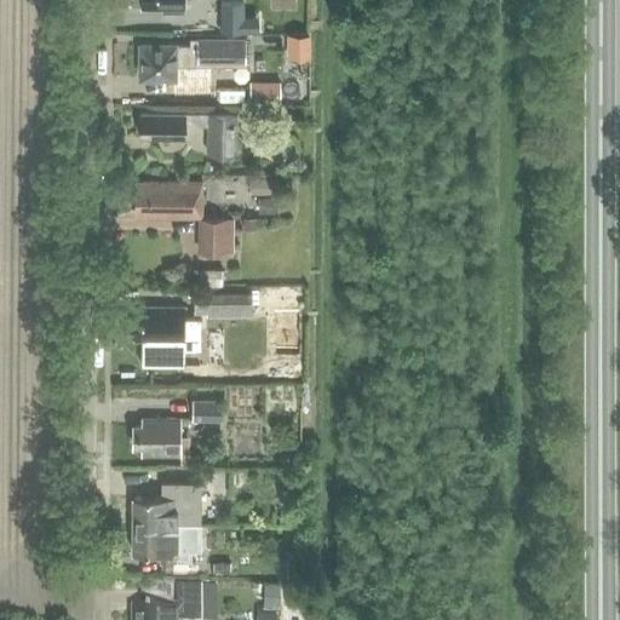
[(141,0),(142,7),(162,7),(162,11),(184,12),(184,0),(141,0)]
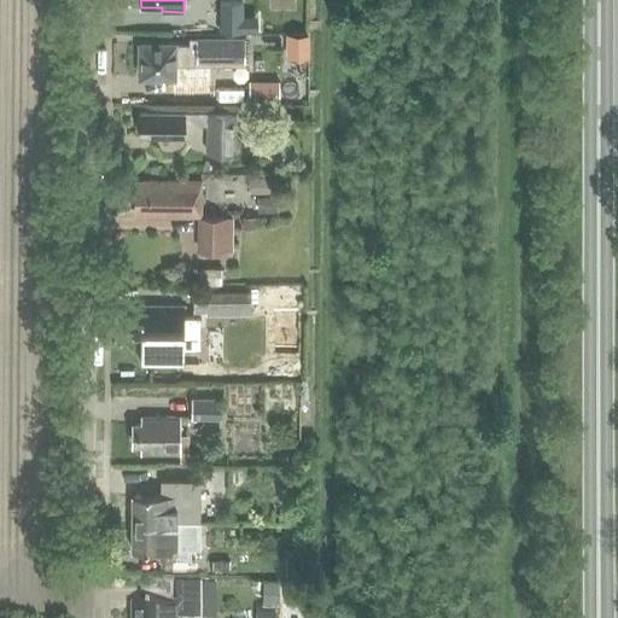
[(242,1),(221,1),(221,31),(243,31),(242,1)]
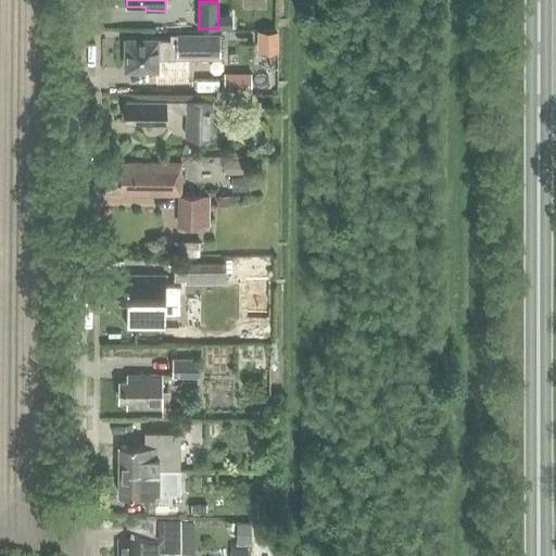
[(220,36),(199,36),(171,36),(171,41),(158,41),(158,40),(126,40),(125,71),(158,71),(158,59),(176,59),(220,59),(220,36)]
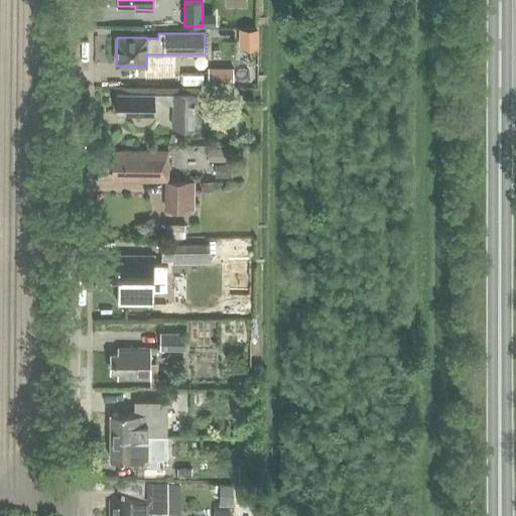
[(210,68),(210,86),(235,86),(235,68),(210,68)]
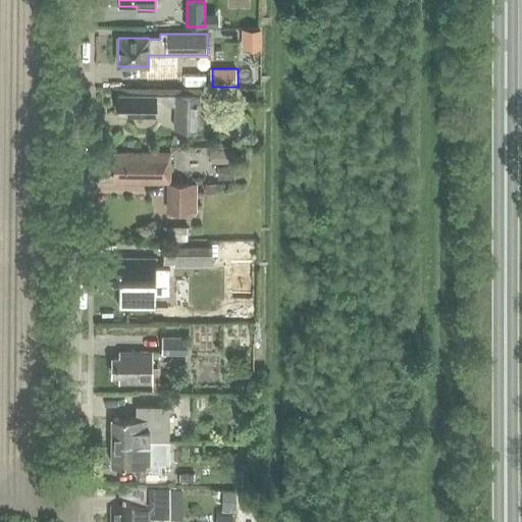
[(174,129),(199,131),(199,96),(117,96),(117,115),(156,116),(156,106),(174,106),(174,129)]
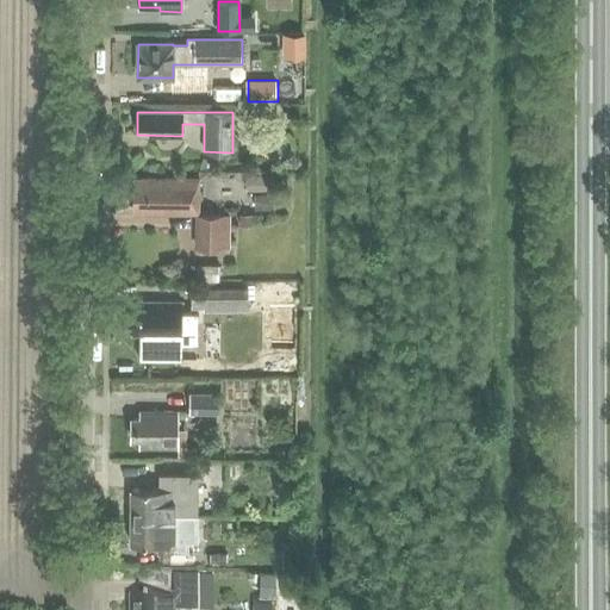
[(260,176),(260,192),(272,191),(271,176),(260,176)]
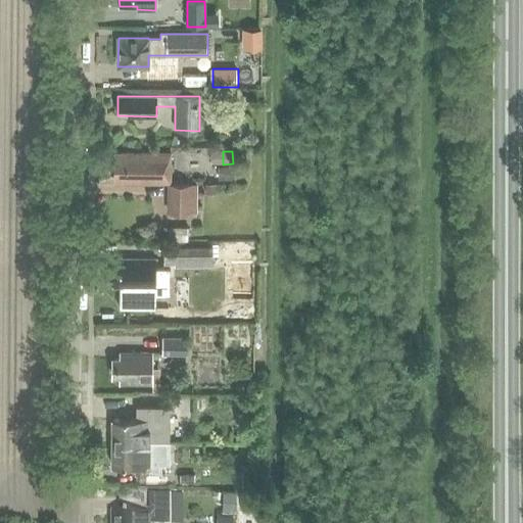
[(170,184),(171,154),(122,153),(122,159),(114,159),(114,178),(122,178),(121,184),(159,184),(170,184)]
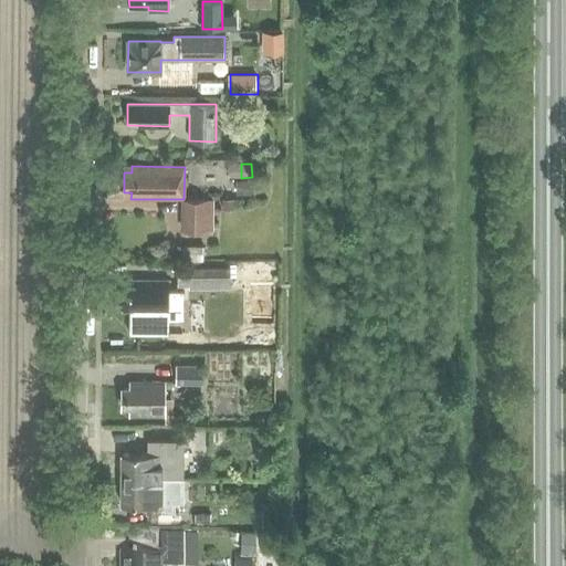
[(238,181),(238,196),(255,195),(255,180),(238,181)]
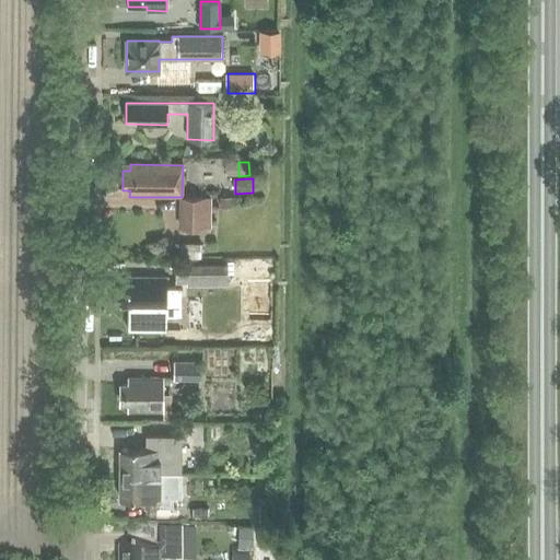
[(220,198),(220,208),(231,208),(231,198),(220,198)]
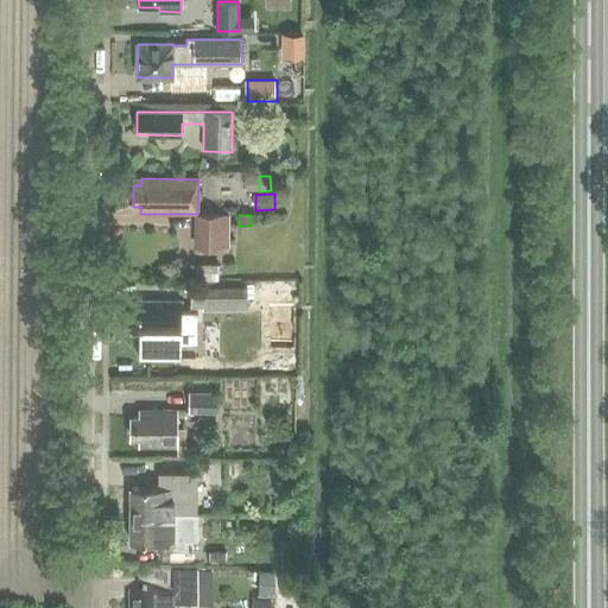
[(228,216),(197,216),(197,247),(229,247),(228,216)]
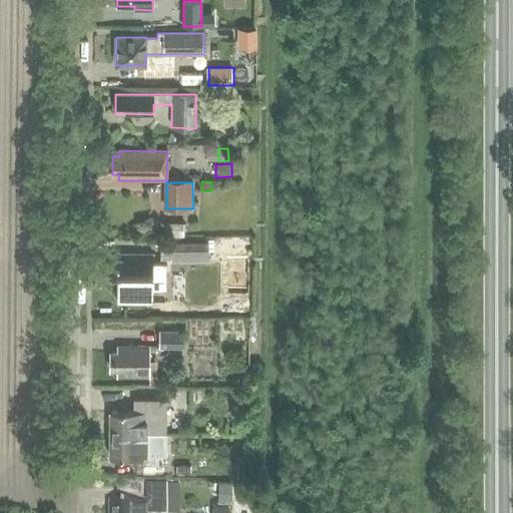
[(165,237),(184,237),(184,223),(165,223),(165,237)]
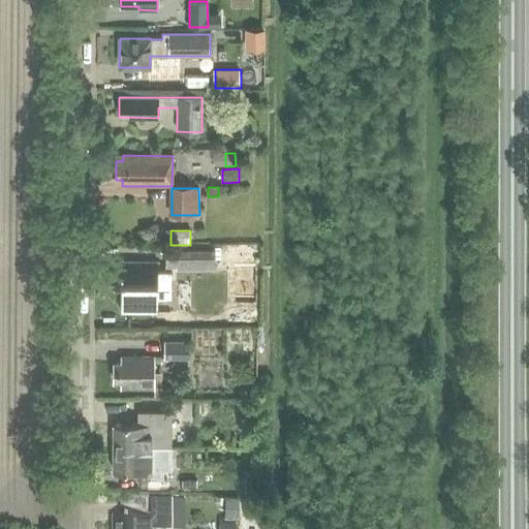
[(166,249),(166,271),(173,271),(217,271),(217,248),(191,248),(174,249),(166,249)]
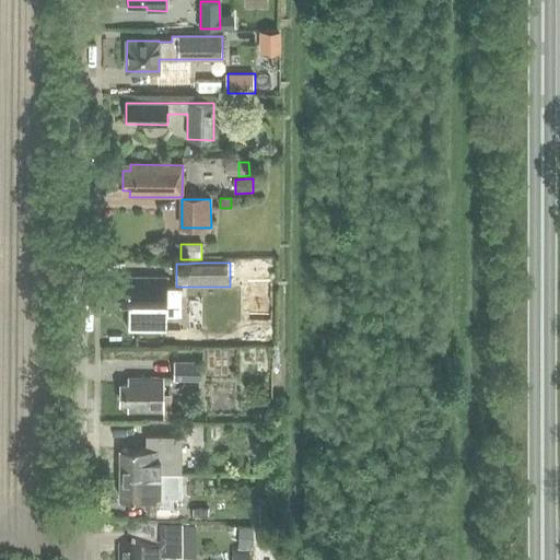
[(121,284),(121,305),(128,305),(128,330),(167,330),(167,316),(183,316),(183,287),(176,287),(166,287),(166,278),(128,278),(128,284),(121,284)]
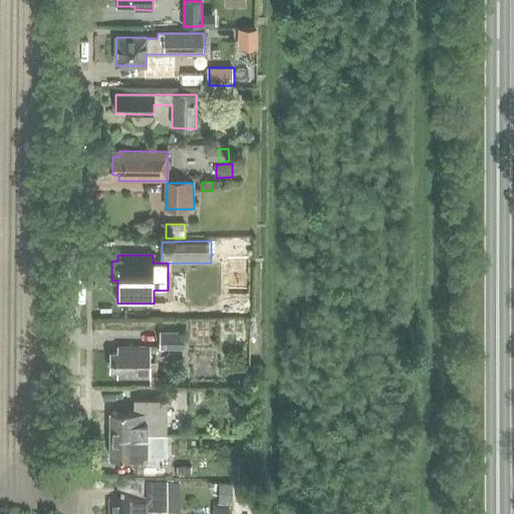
[(234,265),(233,302),(250,302),(250,265),(234,265)]
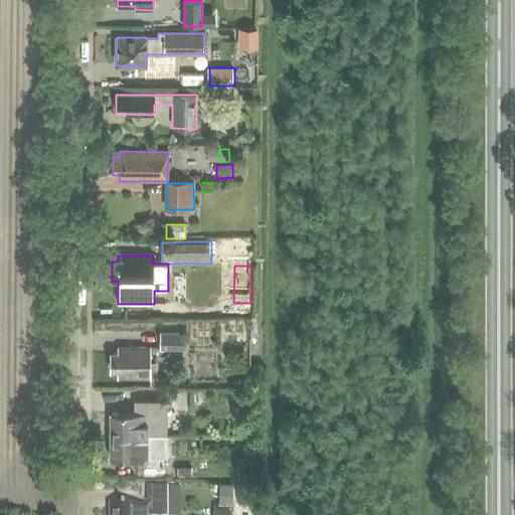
[(162,331),(161,349),(184,350),(185,332),(162,331)]
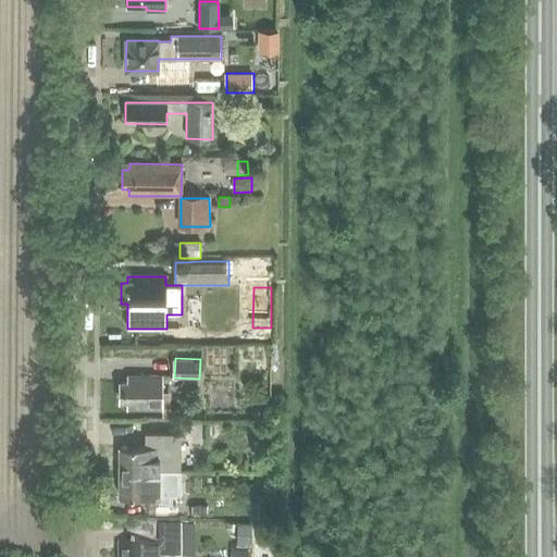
[(126,409),(162,409),(162,378),(127,376),(127,383),(120,383),(120,403),(127,403),(126,409)]
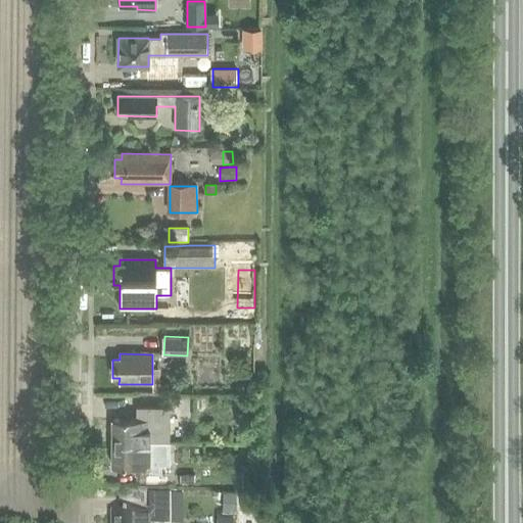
[(112,419),(111,442),(172,443),(172,441),(149,441),(150,424),(164,424),(164,406),(140,406),(140,420),(112,419)]
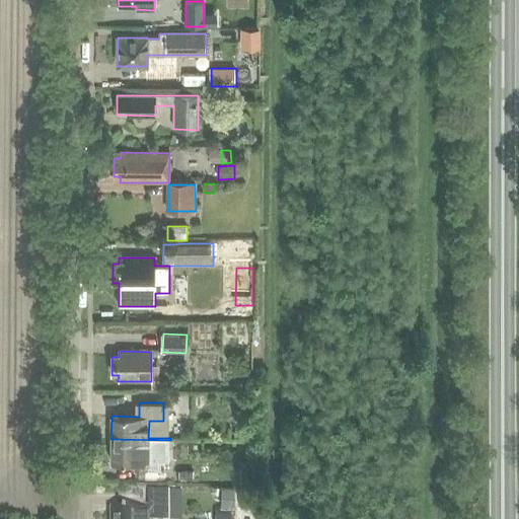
[(110,462),(136,463),(136,468),(161,469),(162,460),(169,460),(170,440),(110,439),(110,462)]
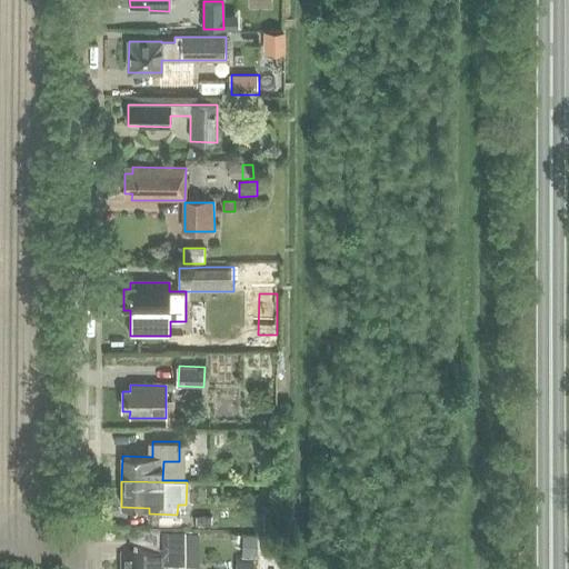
[(276,510),(255,510),(255,530),(277,530),(276,510)]
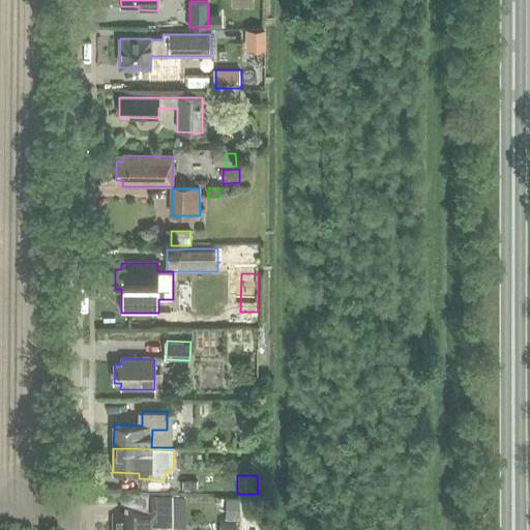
[(182,481),(182,493),(197,493),(197,481),(182,481)]
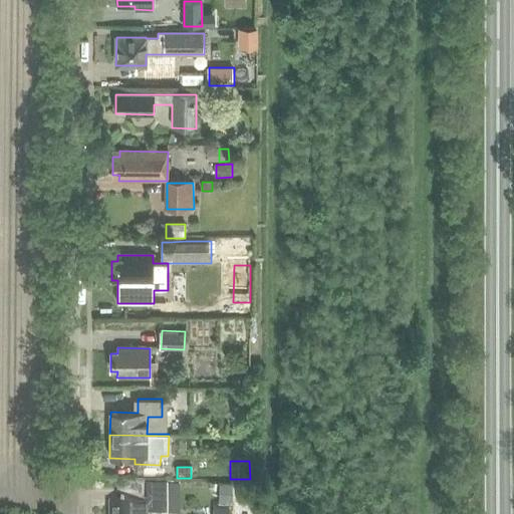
[(230,503),(230,485),(219,485),(219,503),(230,503)]
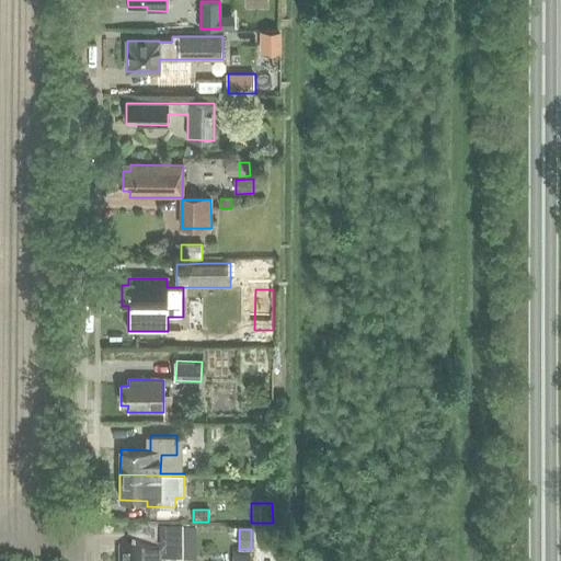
[(119,554),(118,560),(182,560),(183,533),(159,533),(159,554),(119,554)]
